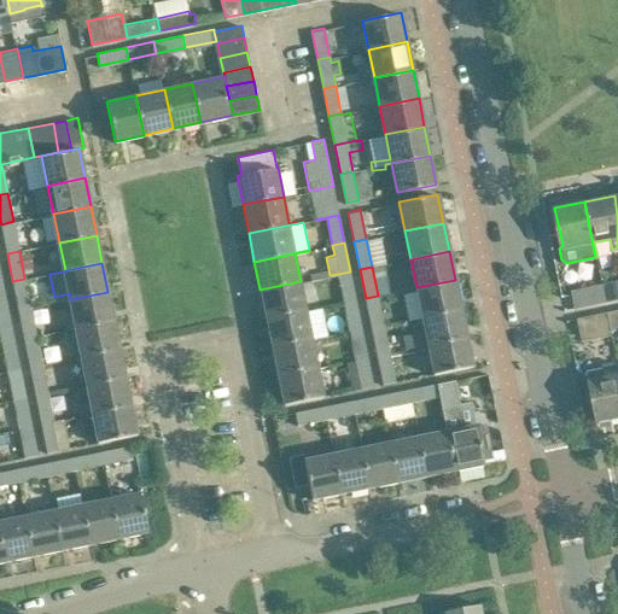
[(344,303),(356,300),(350,272),(338,274),(344,303)]
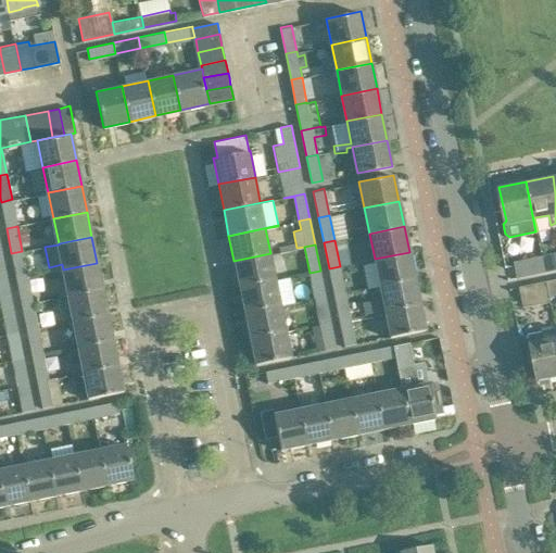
[(38,273),(27,275),(22,251),(11,253),(16,279),(38,275),(38,273)]
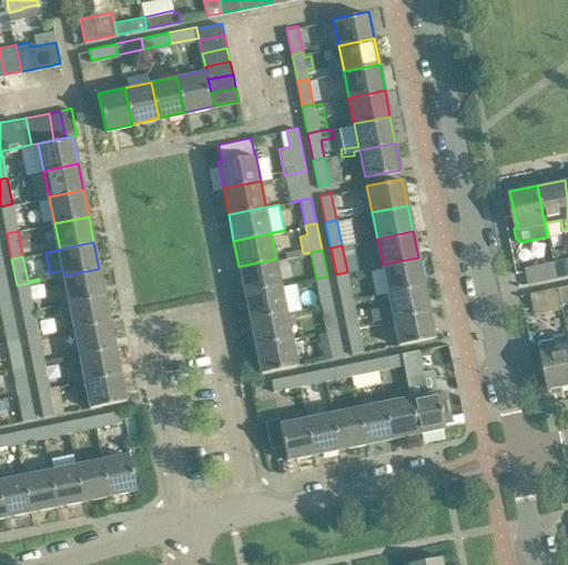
[(556,278),(567,275),(567,274),(567,256),(553,260),(556,278)]
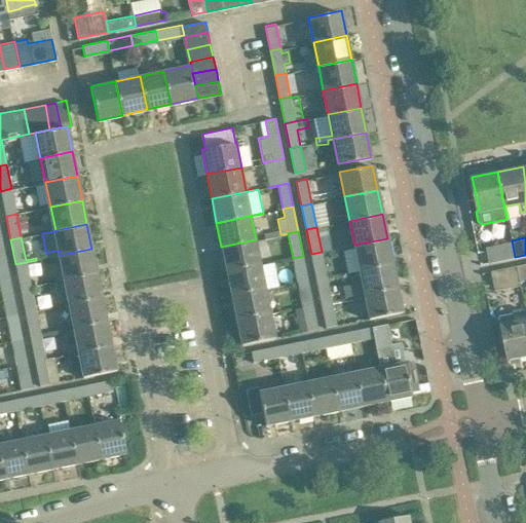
[(360,269),(392,262),(387,238),(354,245),(360,269)]
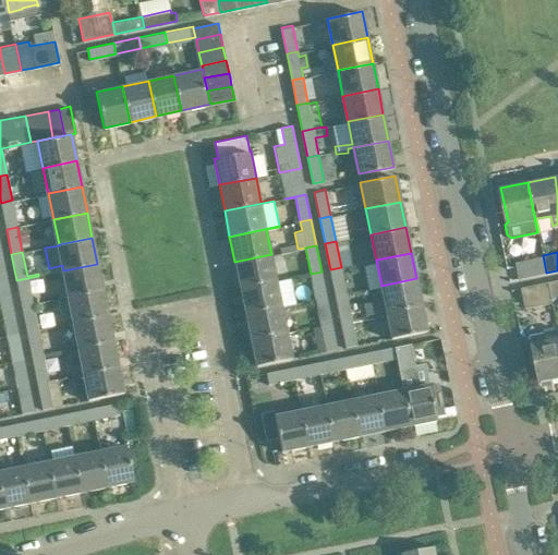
[(240,288),(277,280),(271,254),(234,262),(240,288)]
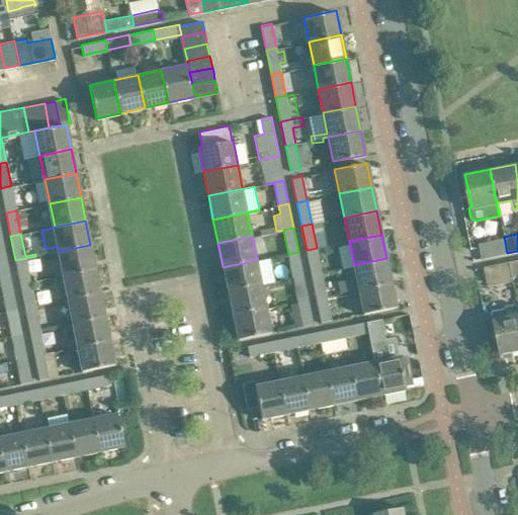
[(482,258),(507,253),(504,237),(479,242),(482,258)]
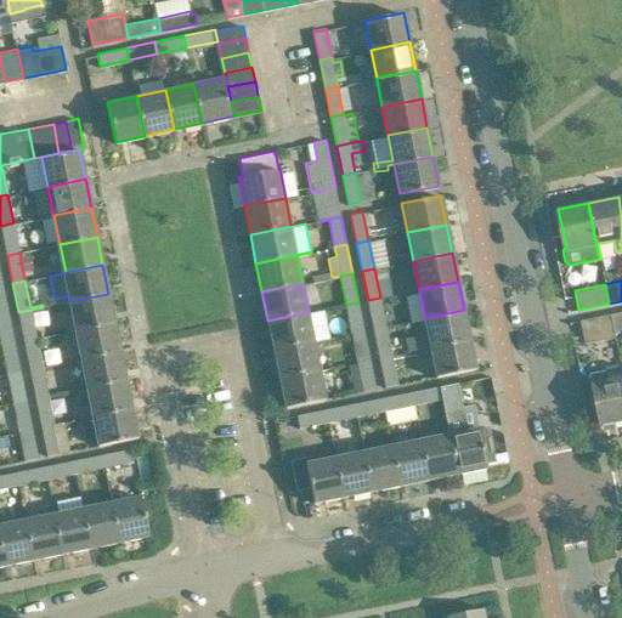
[(77,330),(114,322),(108,294),(71,301),(77,330)]
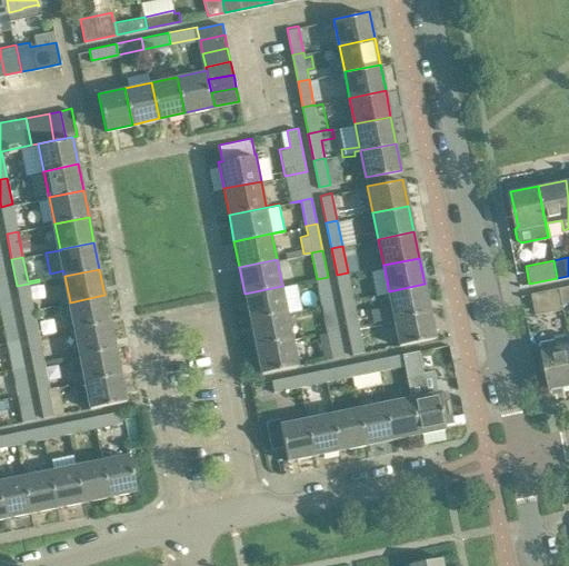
[(341,300),(352,298),(348,272),(337,275),(341,300)]
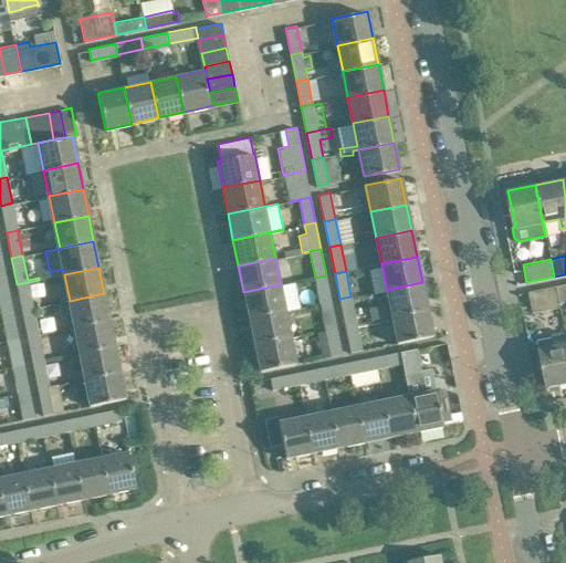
[(320,303),(332,301),(326,275),(315,278),(320,303)]
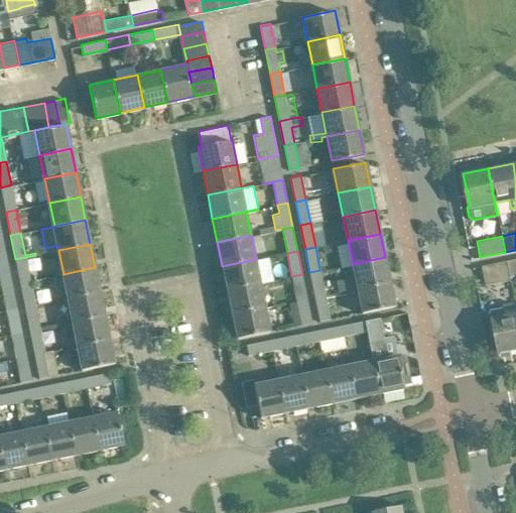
[(30,280),(28,269),(38,267),(35,255),(15,259),(20,282),(30,280)]
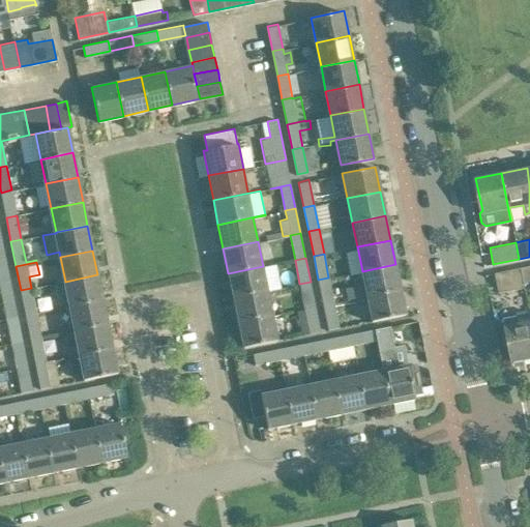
[(366,295),(400,289),(395,264),(362,271),(366,295)]
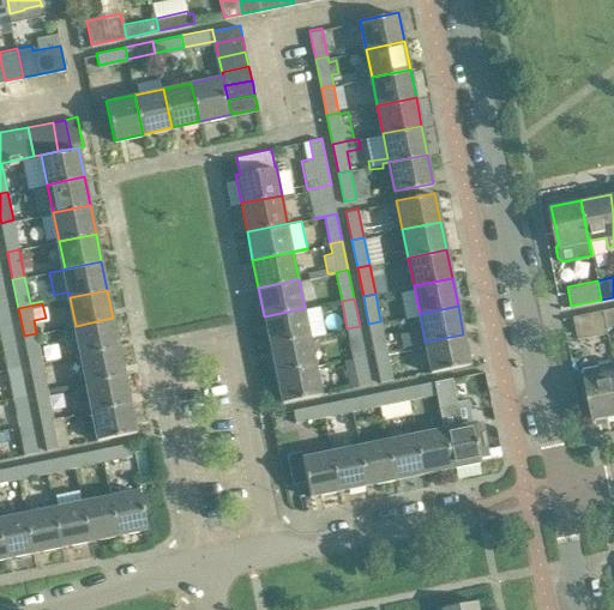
[(613,306),(602,308),(607,331),(608,331),(607,326),(613,324),(613,306)]
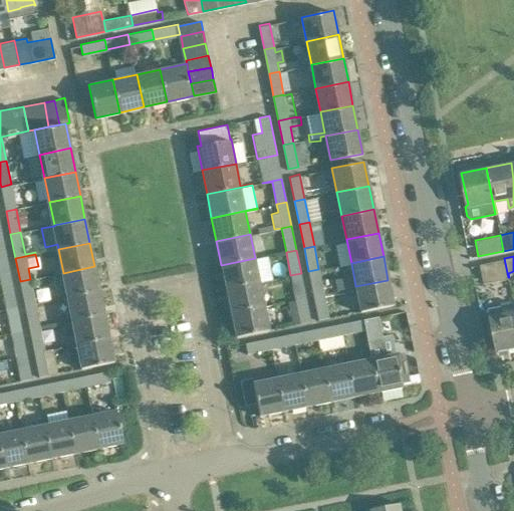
[(0,276),(1,284),(11,282),(7,258),(0,259),(0,276)]
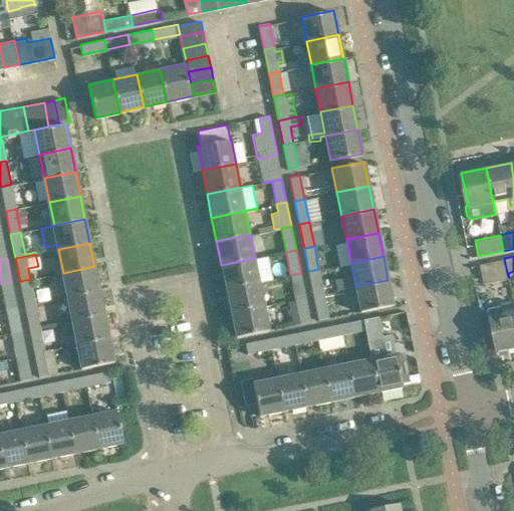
[(226,288),(260,281),(255,258),(221,265),(226,288)]
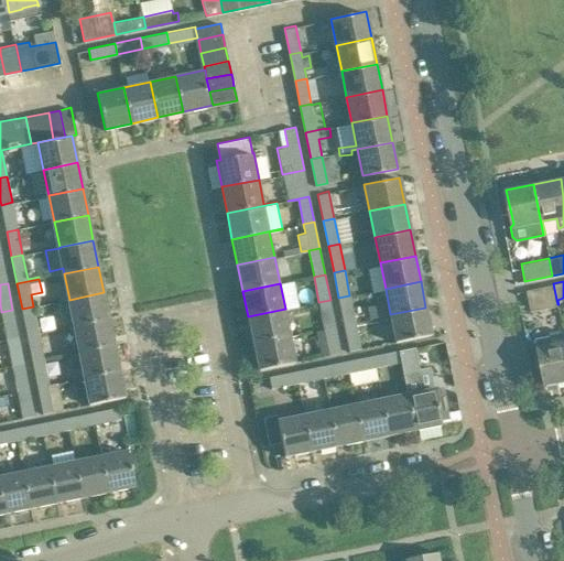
[(530,310),(557,304),(553,283),(527,289),(530,310)]
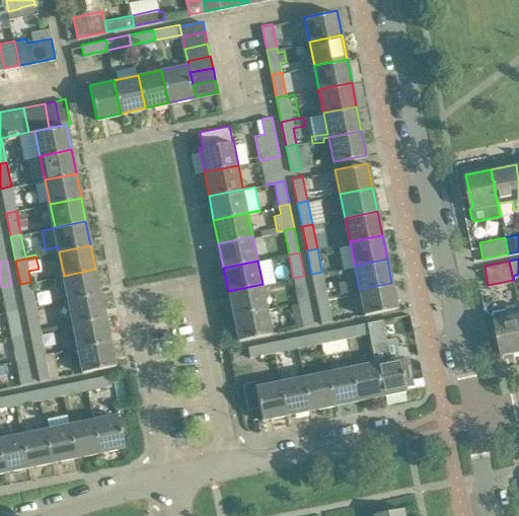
[(69,299),(100,293),(95,269),(64,276),(69,299)]
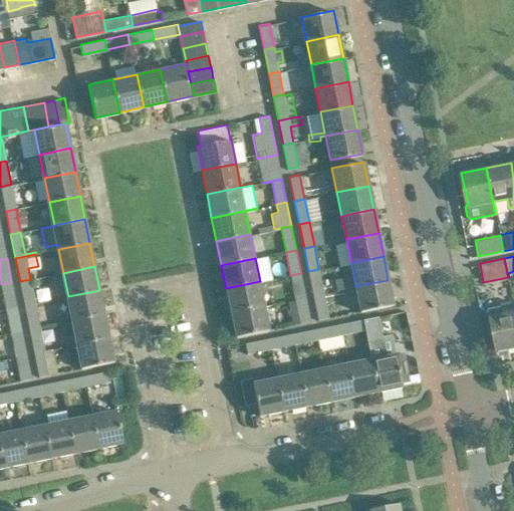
[(287,300),(305,297),(301,273),(290,275),(295,298),(286,300),(287,300)]
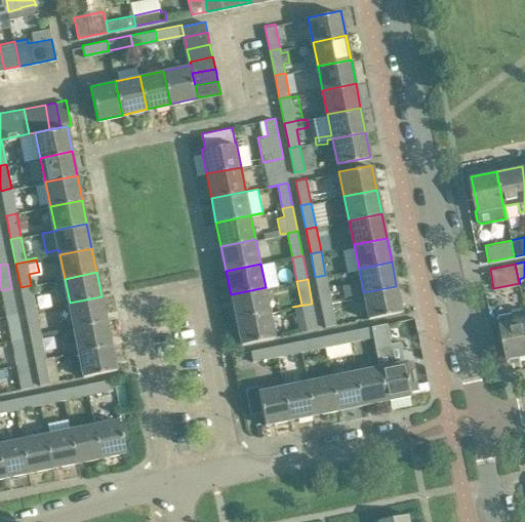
[(26,312),(36,310),(31,285),(21,287),(26,312)]
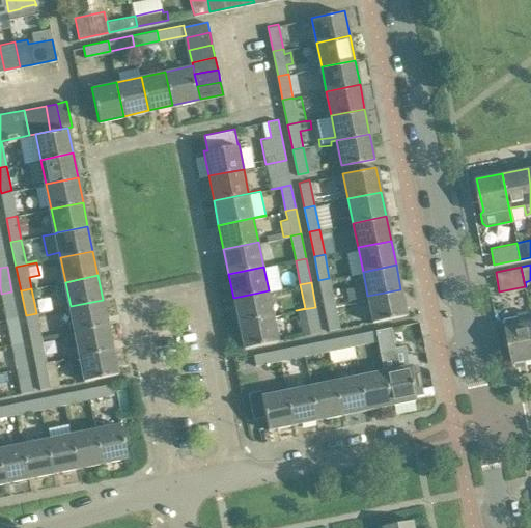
[(372,322),(406,314),(400,289),(367,296),(372,322)]
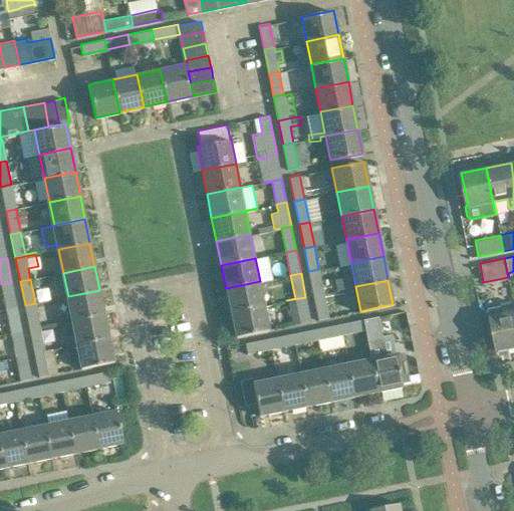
[(231,312),(264,305),(260,281),(226,288),(231,312)]
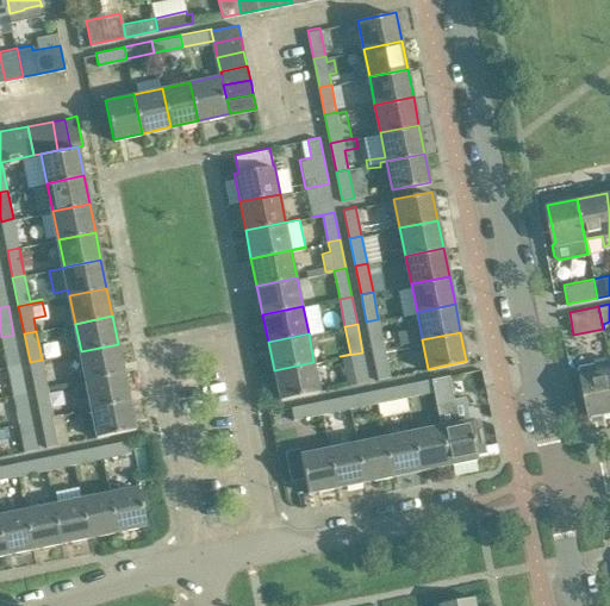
[(7,366),(19,363),(13,335),(1,337),(7,366)]
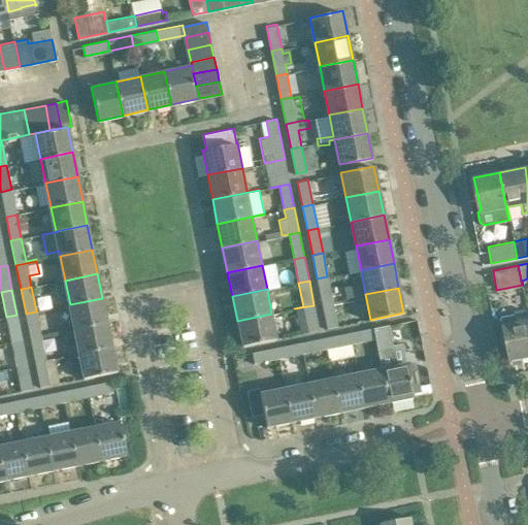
[(75,329),(107,322),(102,298),(70,304),(75,329)]
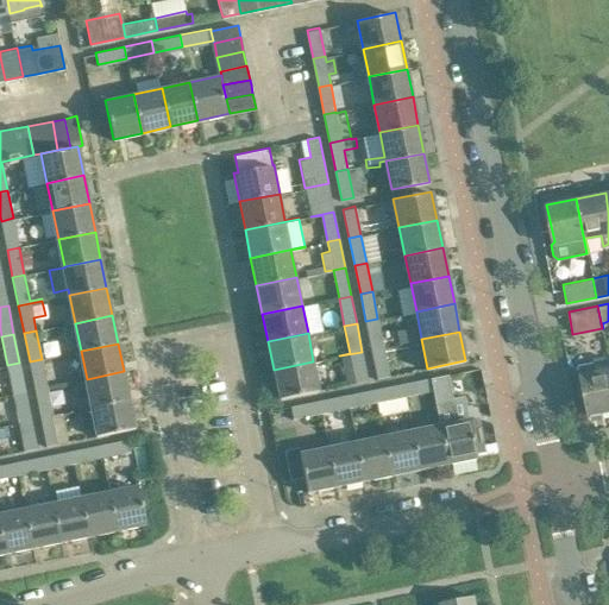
[(383,347),(371,350),(377,378),(389,376),(383,347)]
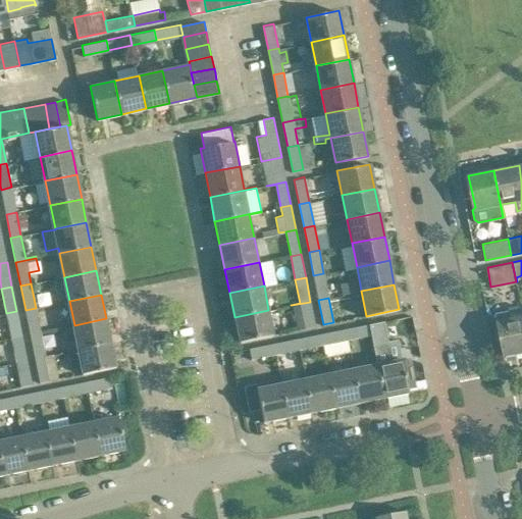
[(296,328),(305,326),(305,328),(315,326),(310,302),(292,305),(296,328)]
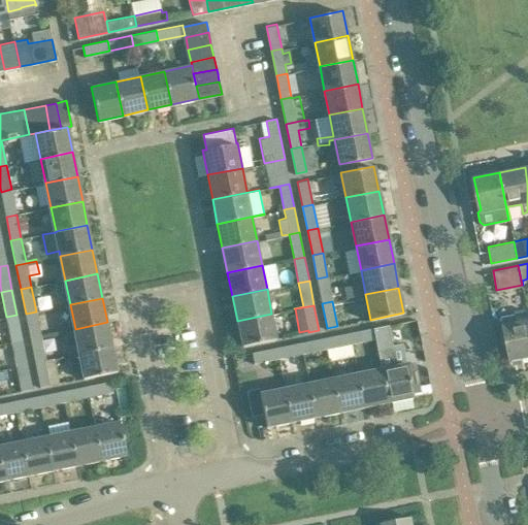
[(527,356),(527,315),(527,310),(525,307),(516,310),(515,314),(502,316),(512,360),(527,356)]
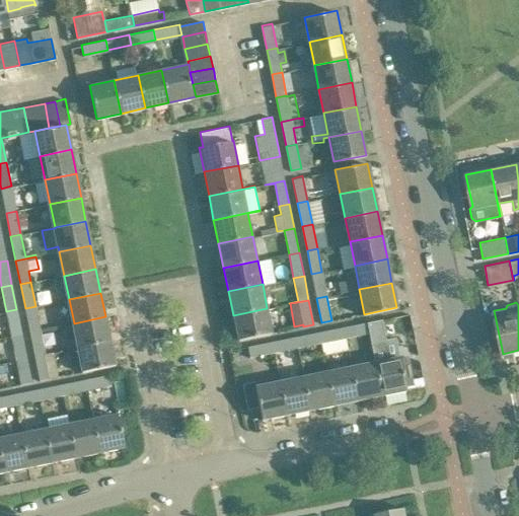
[(30,332),(41,329),(35,306),(25,308),(30,332)]
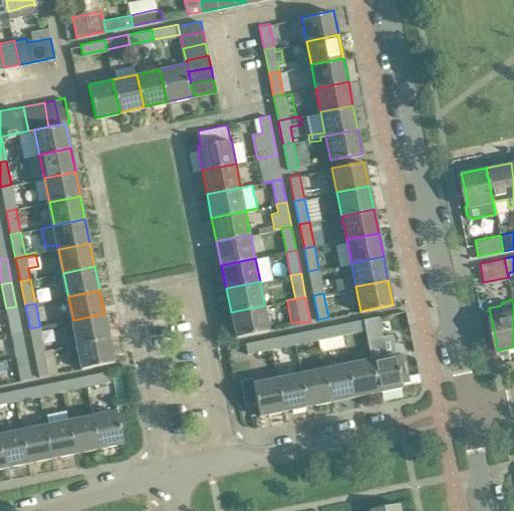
[(236,336),(255,332),(269,329),(264,305),(231,312),(236,336)]
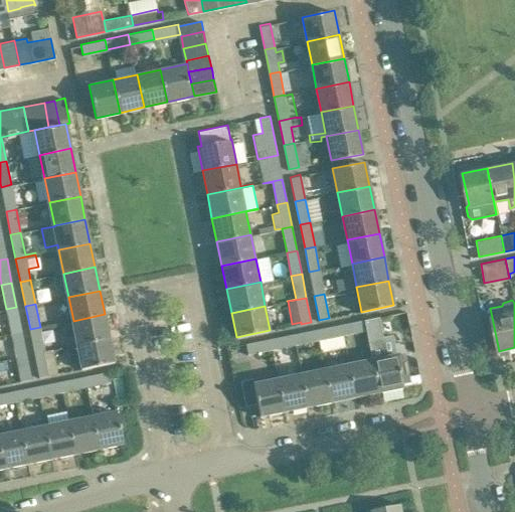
[(11,332),(21,330),(16,307),(6,309),(11,332)]
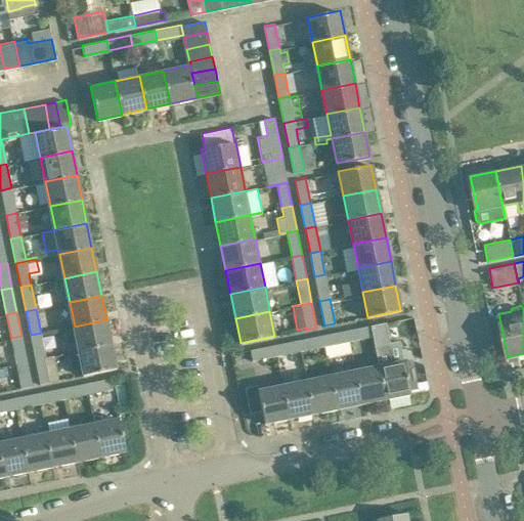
[(80,350),(111,344),(106,319),(75,327),(80,350)]
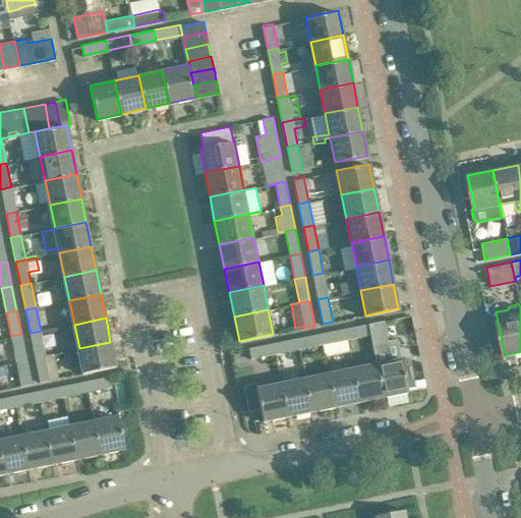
[(370,334),(395,329),(393,319),(368,324),(370,334)]
